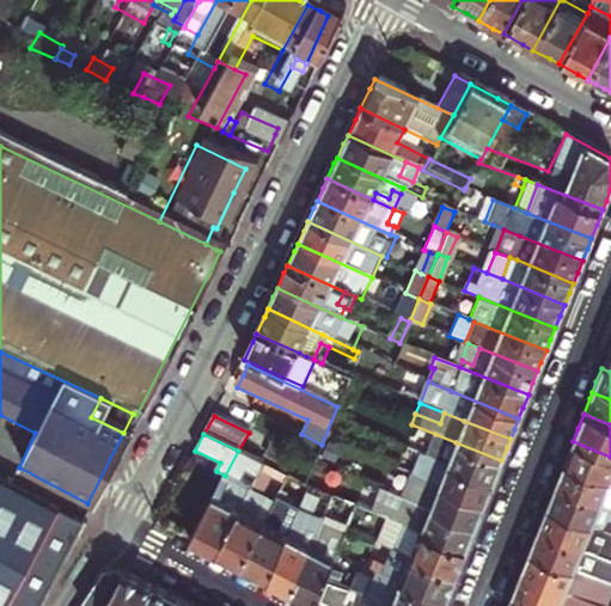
[(501,460),(456,442),(435,434),(426,458),(493,484),(496,473),(501,460)]
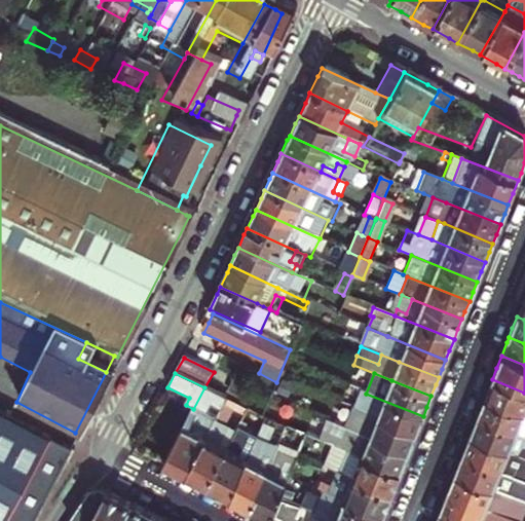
[(524,393),(492,379),(488,387),(484,400),(524,416),(524,393)]
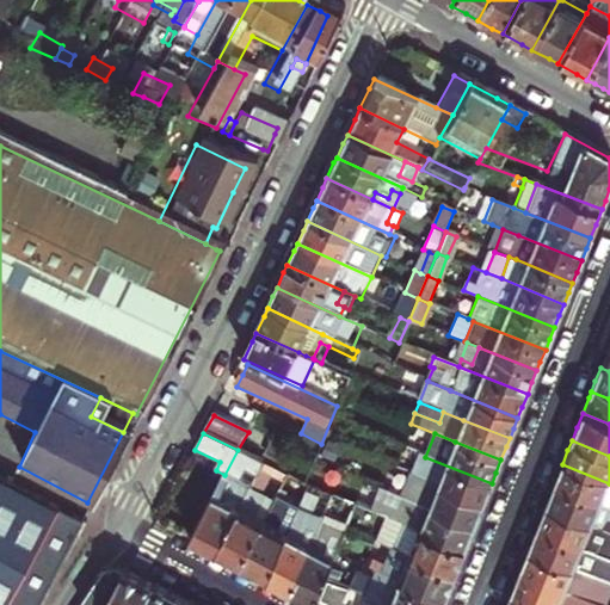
[(337,449),(325,444),(319,457),(332,463),(337,449)]
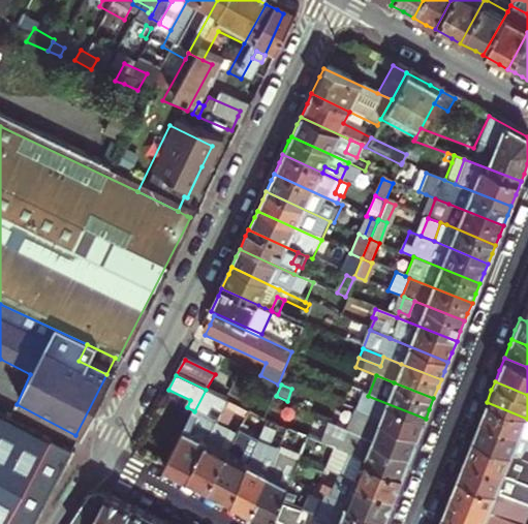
[(211,419),(216,408),(224,411),(229,402),(206,390),(194,411),(163,469),(182,479),(187,482),(219,422),(211,419)]
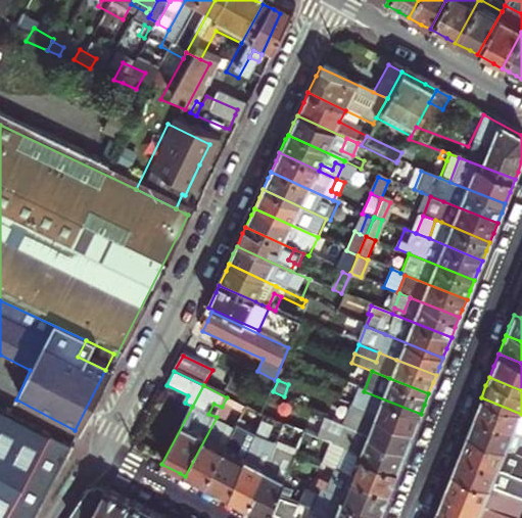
[(421,414),(364,391),(359,389),(351,407),(414,431),(418,420),(421,414)]
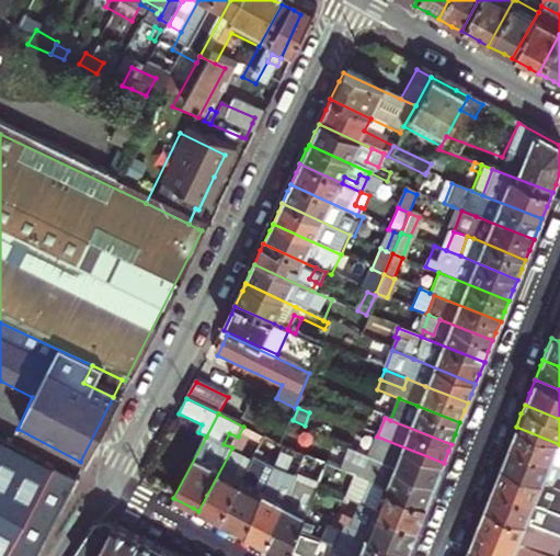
[(215,519),(220,522),(241,479),(251,461),(243,456),(251,441),(259,445),(263,437),(243,427),(238,437),(232,447),(198,511),(215,519)]
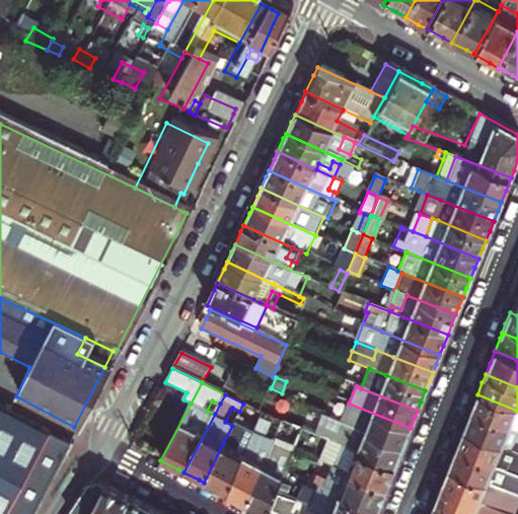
[(517,411),(477,394),(473,406),(469,415),(514,433),(517,434),(517,411)]
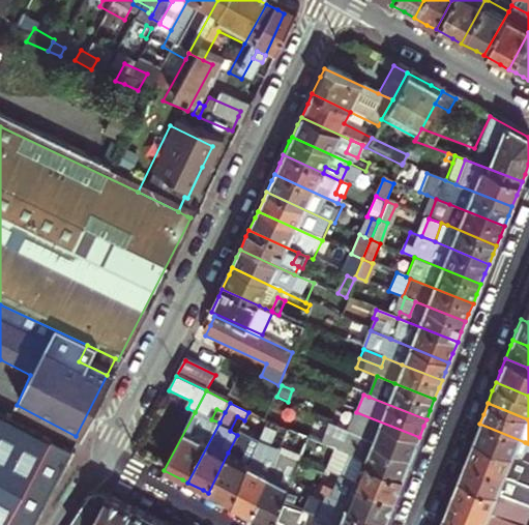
[(419,437),(356,412),(349,432),(411,457),(414,448),(419,437)]
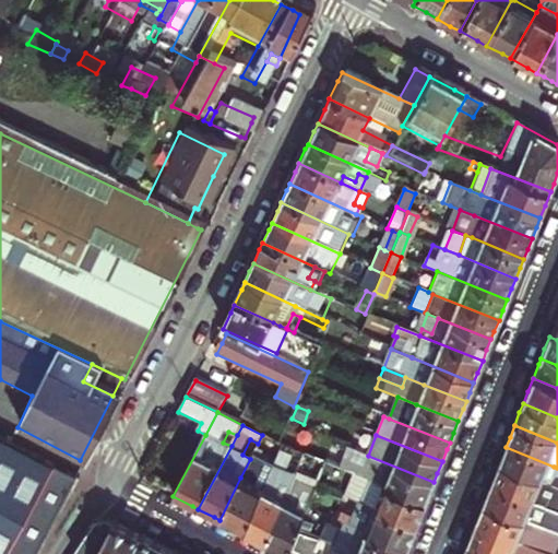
[(554,467),(506,447),(501,458),(497,468),(557,492),(557,482),(549,479),(554,467)]
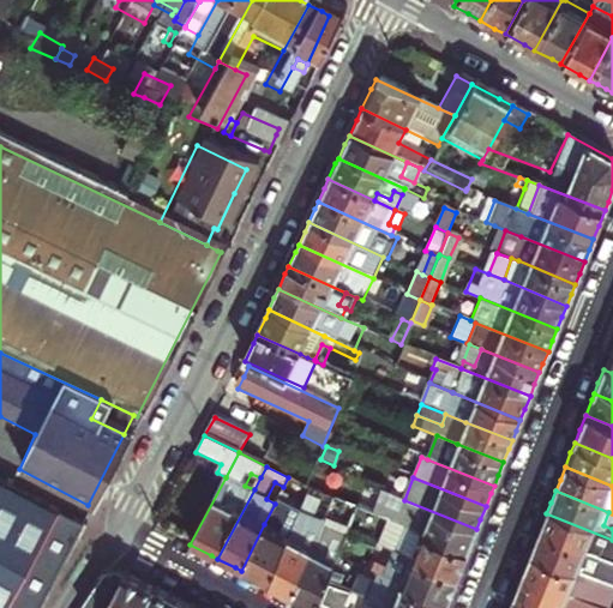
[(472,542),(476,529),(404,500),(382,492),(372,513),(420,533),(468,552),(472,542)]
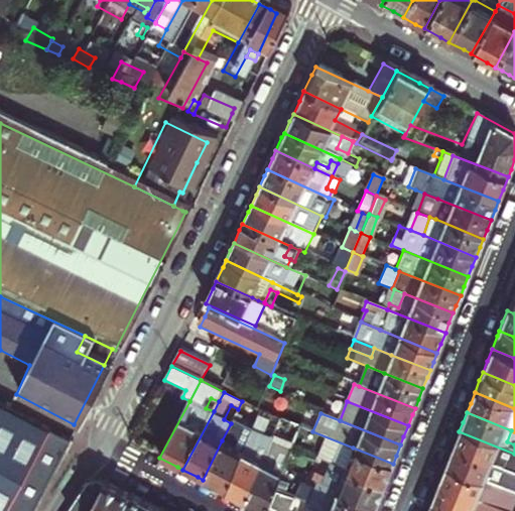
[(27,510),(60,449),(0,415),(0,510),(27,510)]
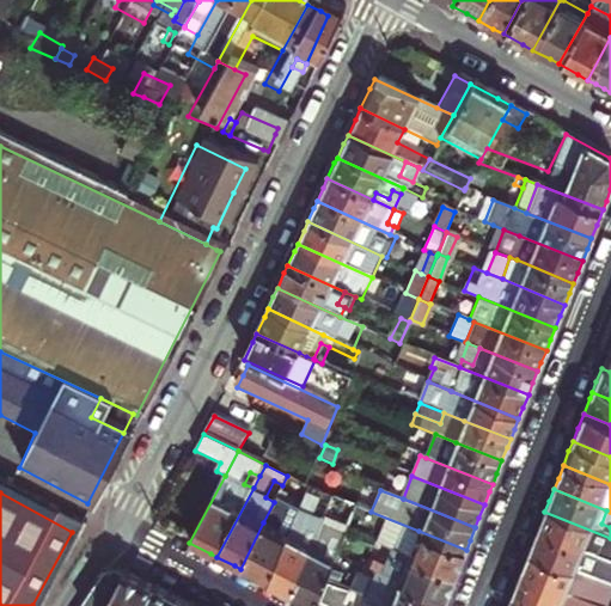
[(274,502),(263,522),(240,569),(250,574),(261,580),(270,585),(301,501),(291,495),(286,503),(276,497),(274,502)]
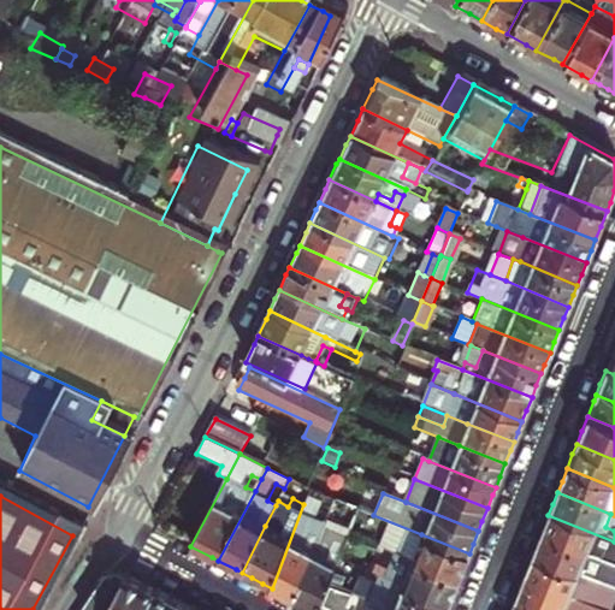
[(329,509),(305,499),(303,504),(272,588),(288,596),(294,599),(320,529),(327,511),(329,509)]
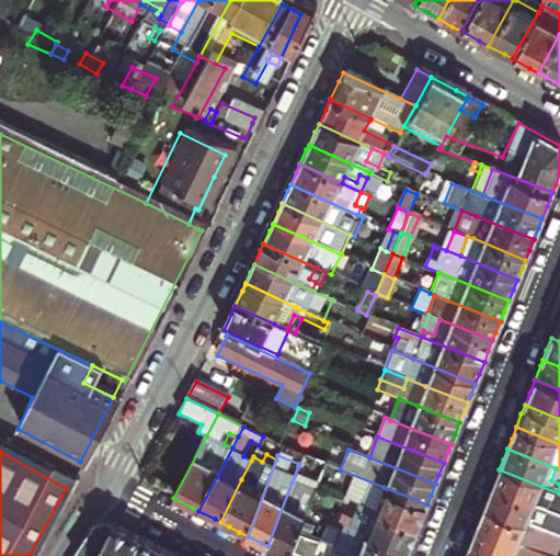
[(423,514),(427,505),(384,487),(340,469),(323,464),(319,477),(347,488),(360,492),(355,503),(418,528),(423,514)]
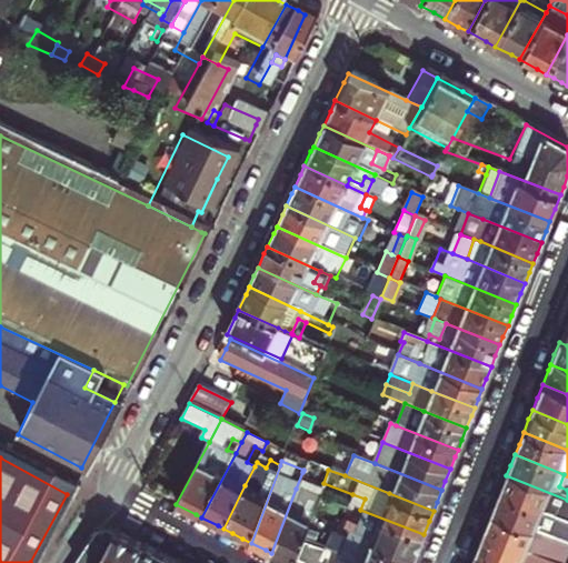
[(296,489),(309,494),(315,478),(302,472),(296,489)]
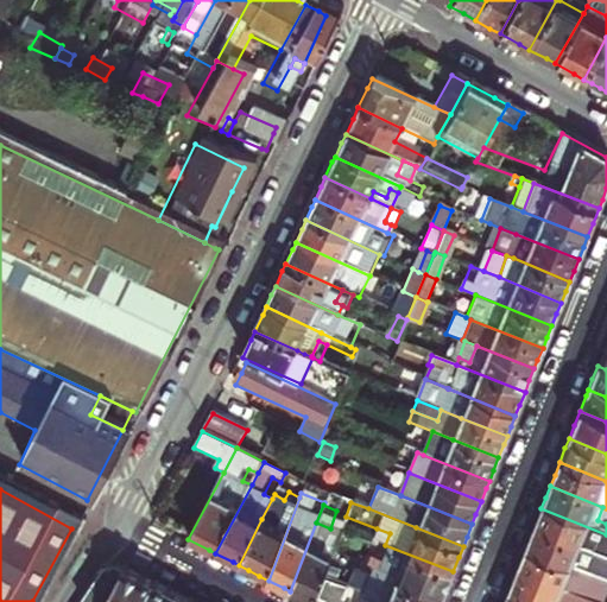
[(606,534),(541,508),(536,521),(532,530),(589,552),(606,559),(606,534)]
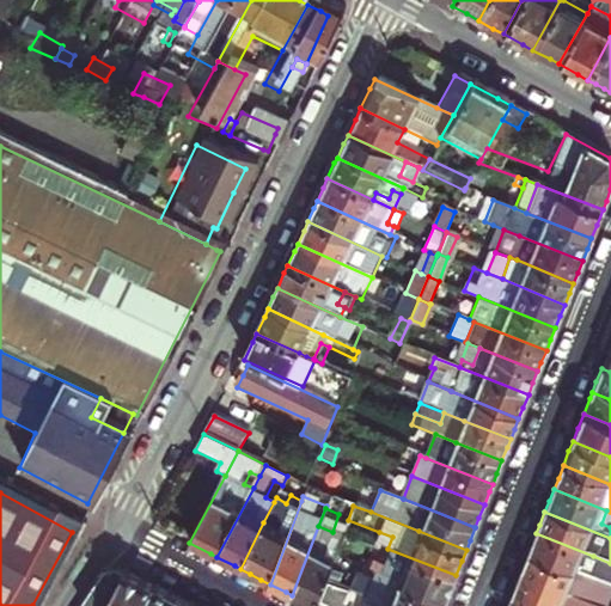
[(333,532),(318,526),(292,595),(309,604),(312,605),(315,605),(324,581),(334,556),(338,544),(342,536),(333,532)]
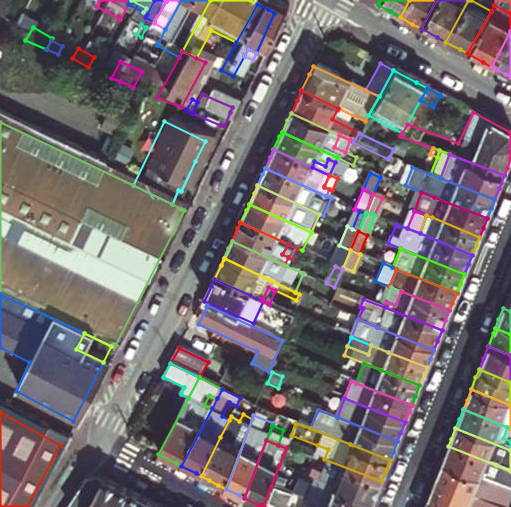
[(328,449),(317,445),(313,455),(324,459),(328,449)]
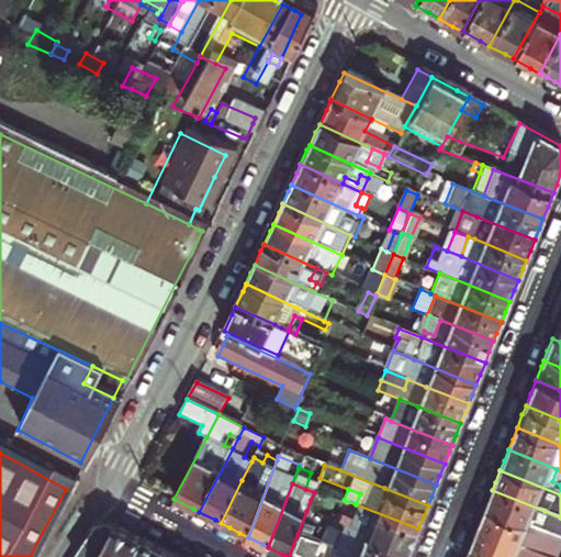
[(487,501),(483,511),(560,542),(560,517),(545,511),(492,490),(490,497),(487,501)]
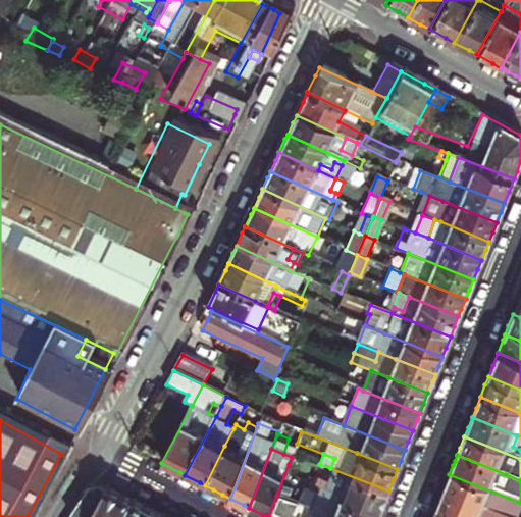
[(289,464),(284,474),(304,481),(380,512),(384,501),(388,490),(330,468),(326,478),(315,474),(289,464)]
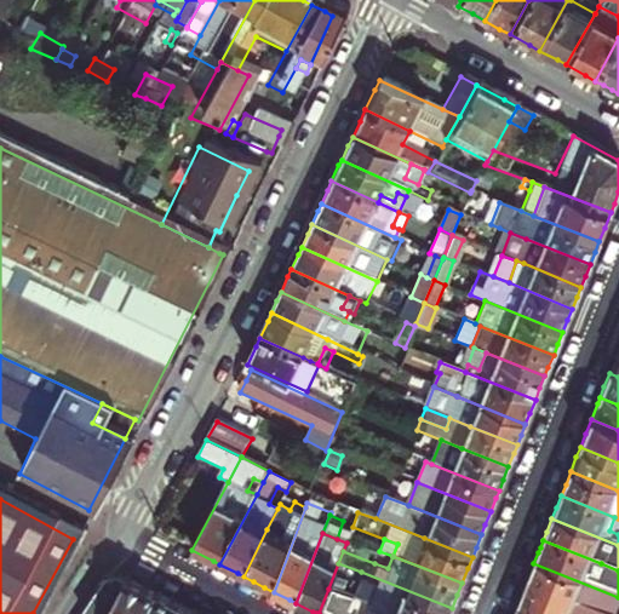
[(388,568),(393,556),(379,551),(374,563),(388,568)]
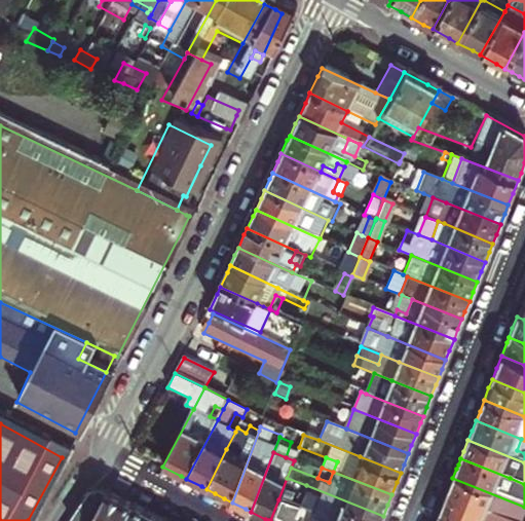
[(524,520),(524,507),(452,478),(448,489),(445,497),(495,517),(503,520),(524,520)]
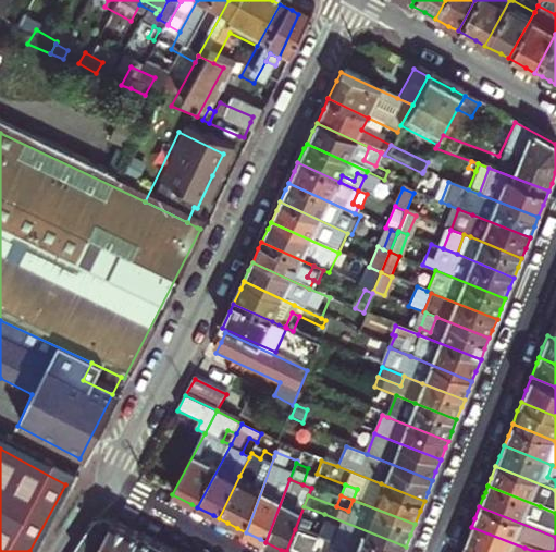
[(404,551),(406,547),(324,514),(322,520),(326,523),(325,526),(336,530),(332,543),(351,551),(404,551)]
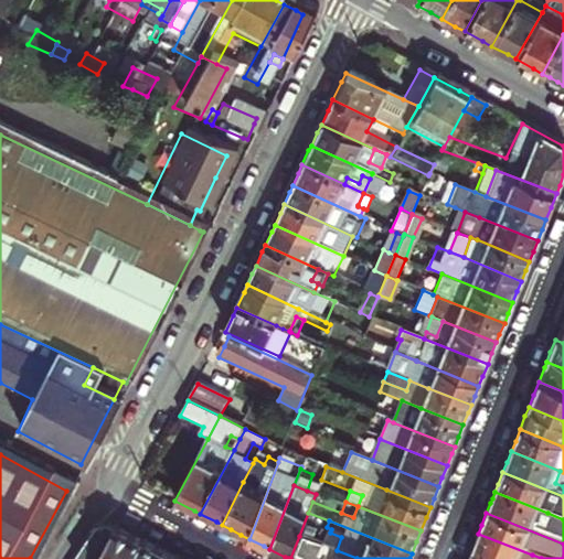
[(124,558),(131,546),(118,539),(96,528),(85,531),(67,558),(124,558)]
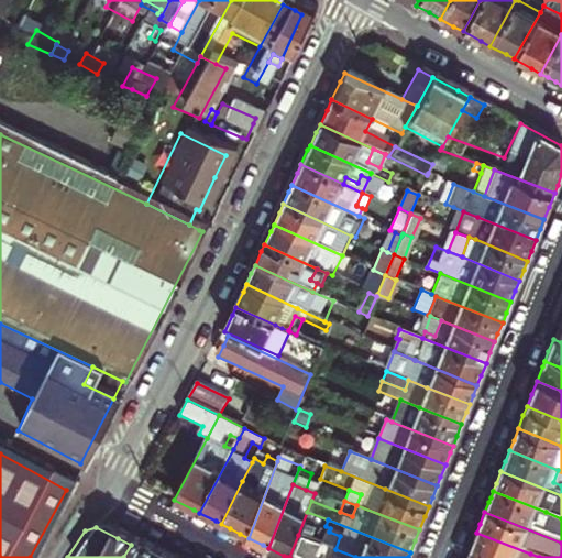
[(529,557),(530,554),(476,533),(472,544),(469,553),(481,557),(529,557)]
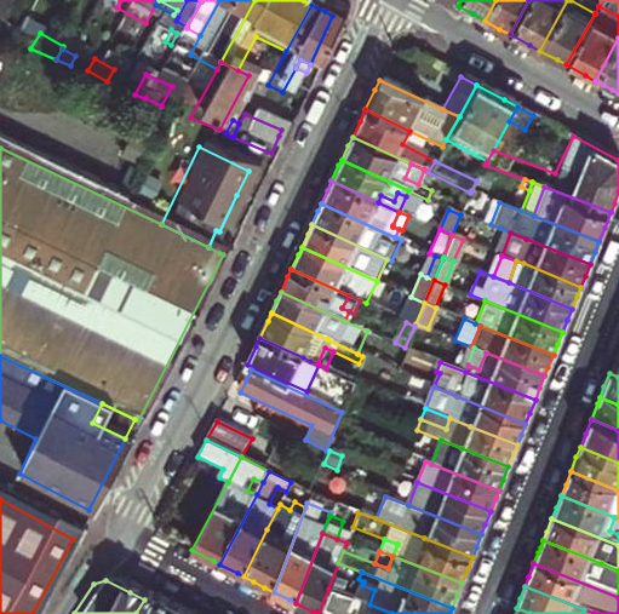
[(391,613),(370,604),(328,589),(319,613),(391,613)]
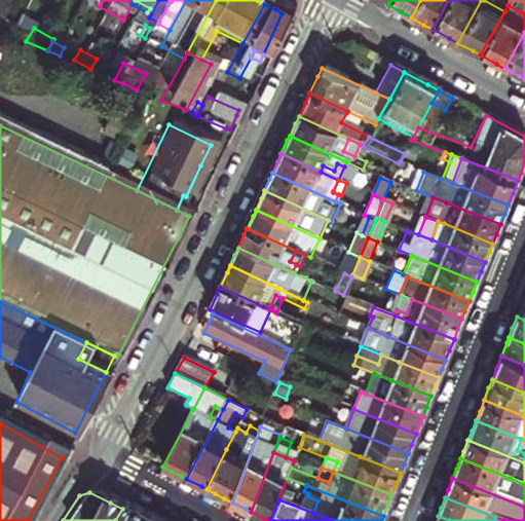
[(140,520),(141,518),(136,516),(122,509),(115,520),(140,520)]
